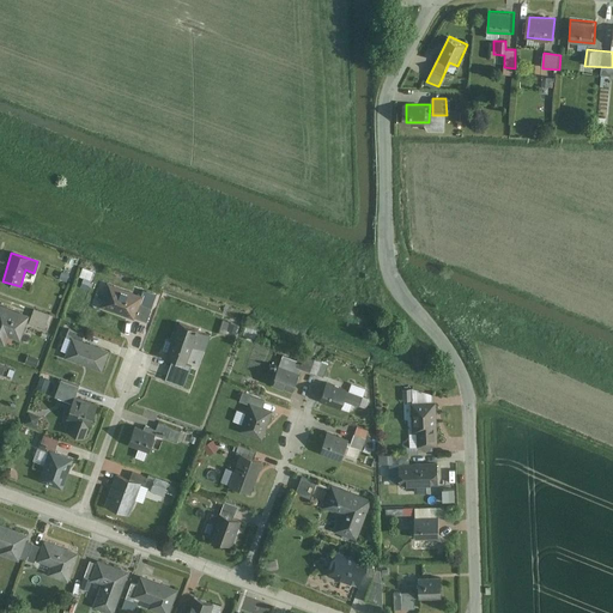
[(83,274),(93,278),(96,269),(85,266),(83,274)]
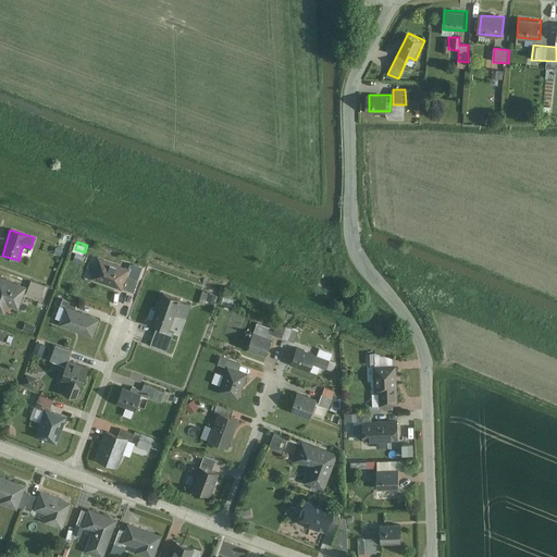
[(97,257),(89,279),(132,293),(138,271),(131,269),(134,260),(121,256),(119,264),(97,257)]
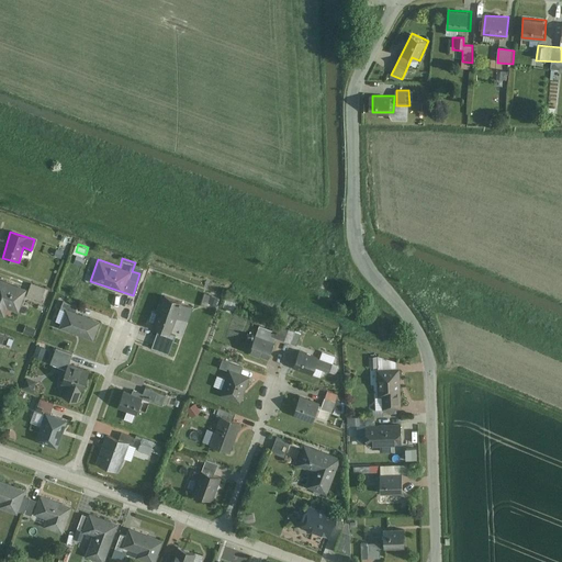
[(25,289),(0,279),(0,314),(4,316),(8,308),(18,312),(25,289)]
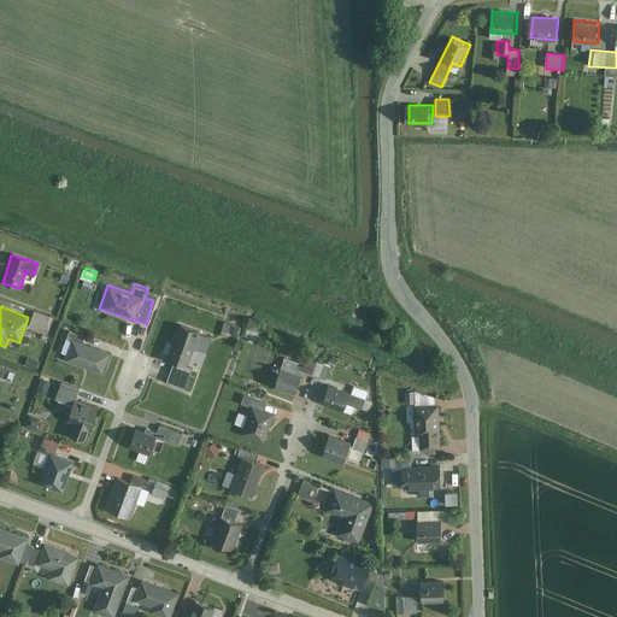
[(51,316),(34,310),(29,325),(45,330),(51,316)]
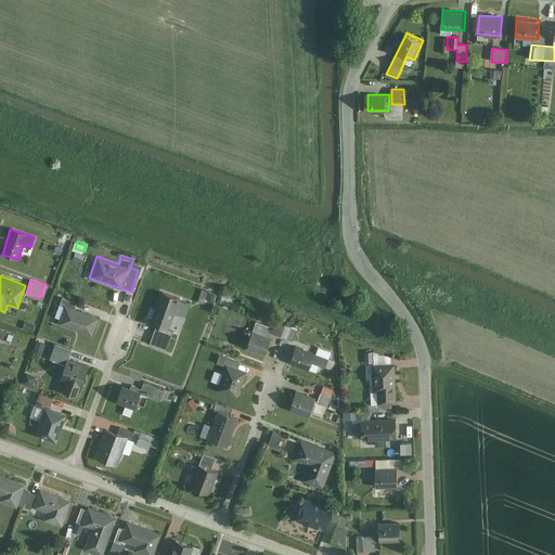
[(211,292),(201,288),(197,300),(208,304),(211,292)]
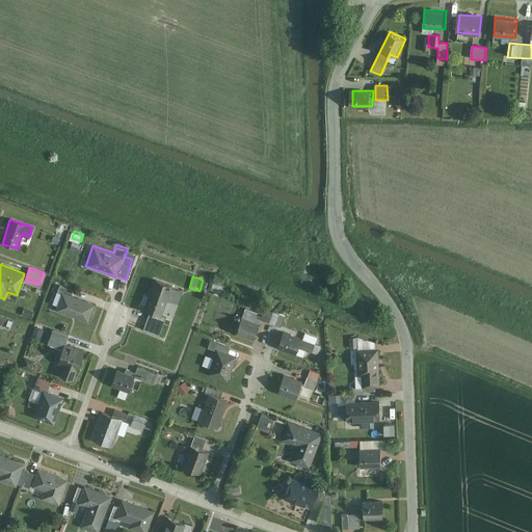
[(182,290),(154,281),(144,309),(151,311),(144,328),(158,334),(168,301),(177,304),(182,290)]
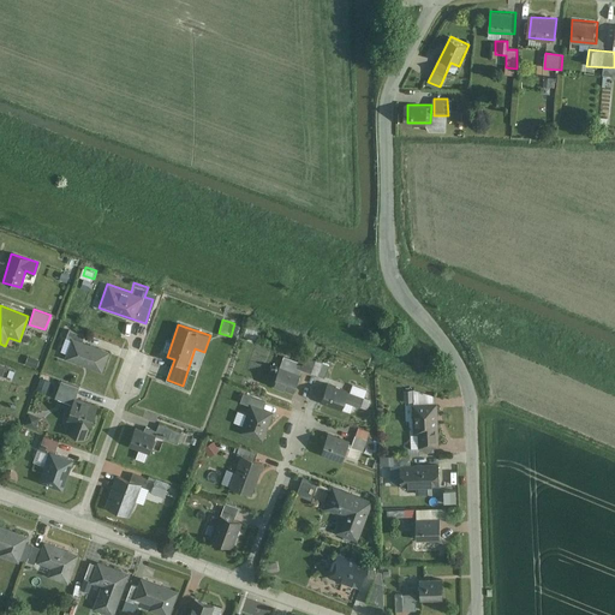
[(69,357),(101,369),(108,351),(82,340),(84,334),(71,329),(67,340),(73,342),(69,357)]
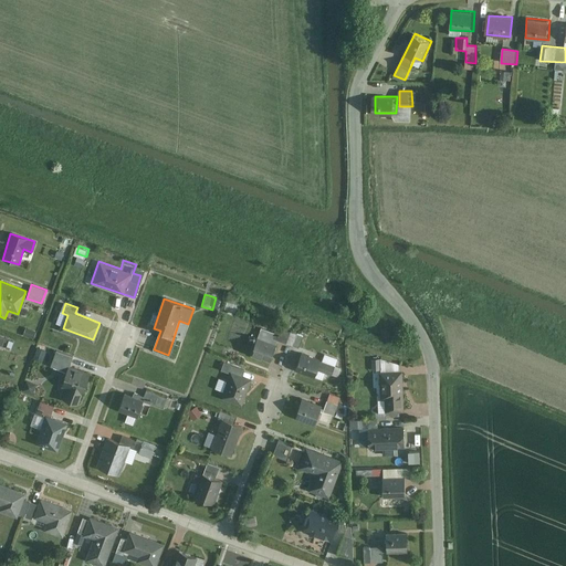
[(35,331),(24,326),(22,334),(33,337),(35,331)]
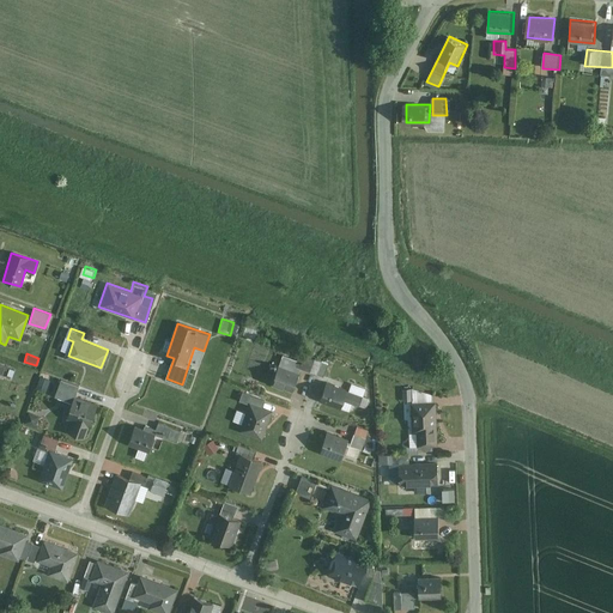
[(272,382),(295,390),(304,360),(281,353),(272,382)]
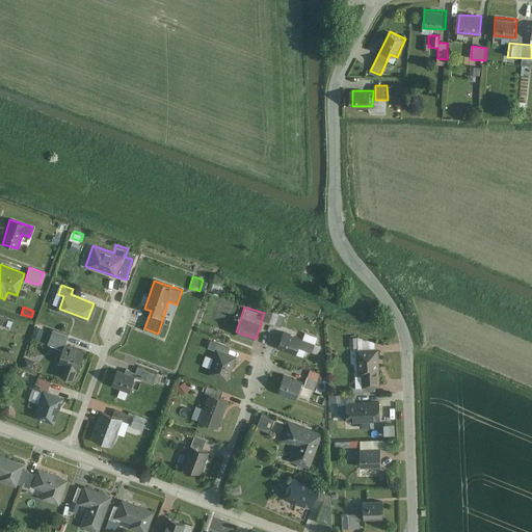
[(34,335),(43,337),(45,327),(36,325),(34,335)]
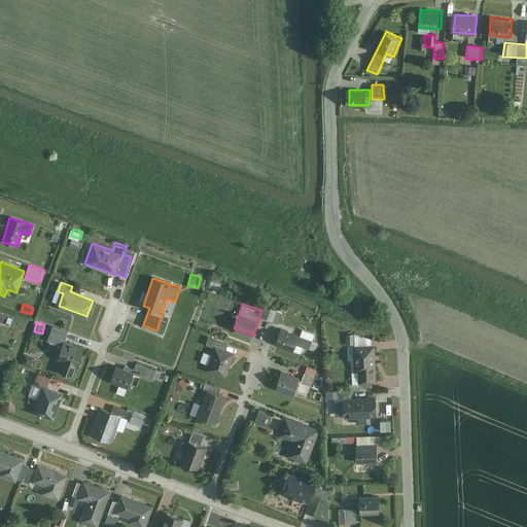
[(281,326),(276,344),(307,353),(312,337),(281,326)]
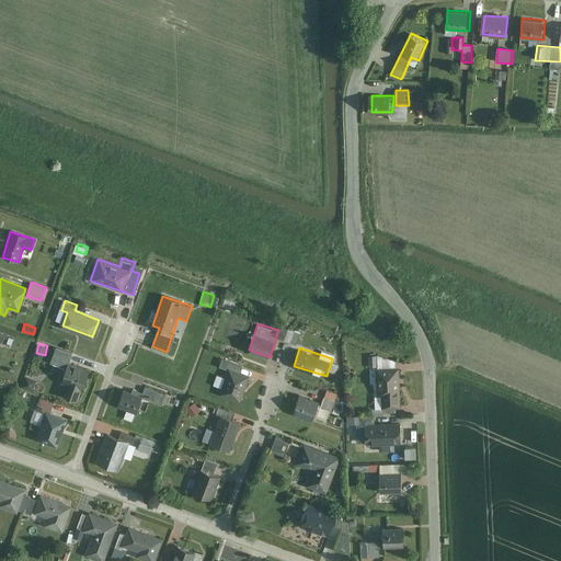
[(72,354),(56,348),(50,363),(65,368),(59,384),(69,387),(66,396),(79,401),(90,369),(70,362),(72,354)]
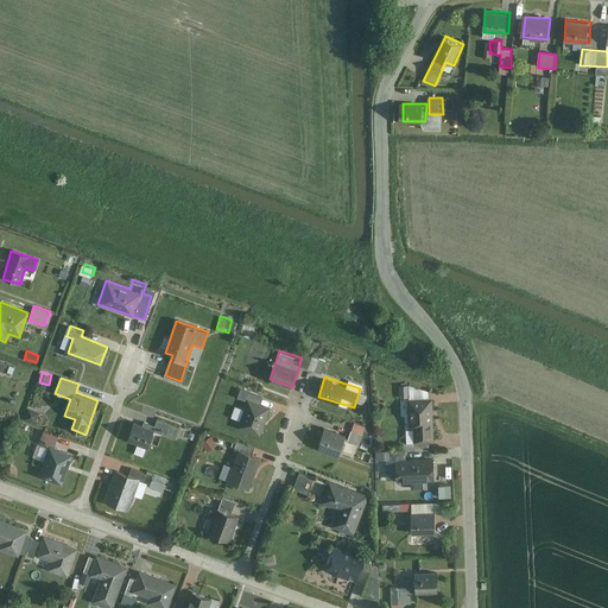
[(245,403),(238,425),(261,434),(270,406),(260,403),(263,396),(239,387),(235,399),(245,403)]
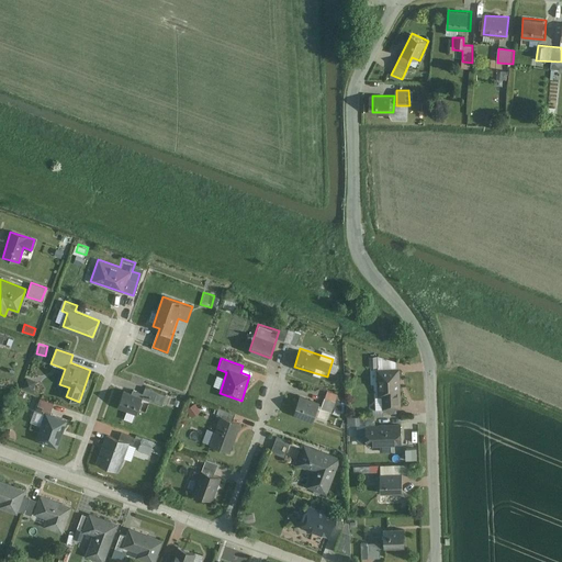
[(379,409),(401,409),(400,369),(379,369),(379,409)]
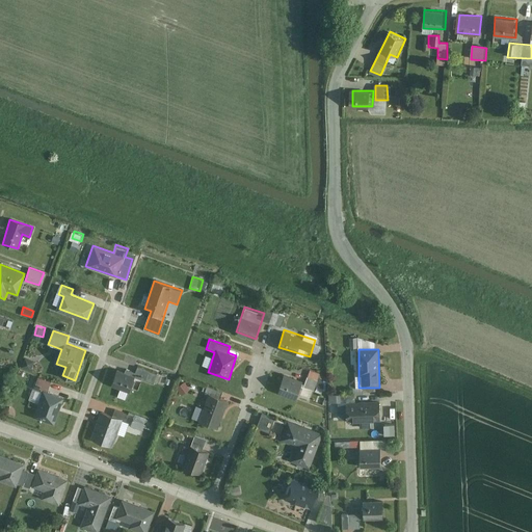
[(32,368),(35,361),(28,357),(25,365),(32,368)]
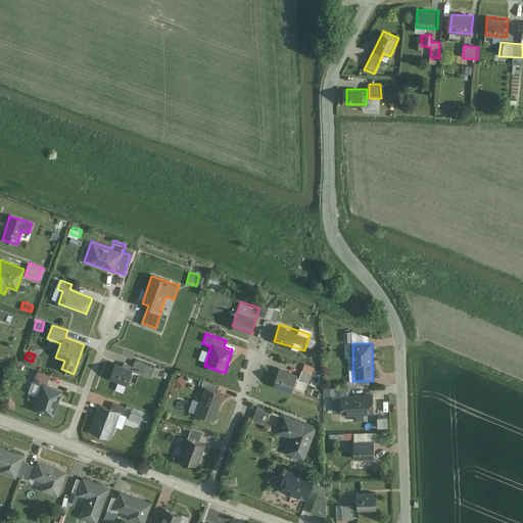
[(109,379),(127,386),(133,370),(150,377),(154,366),(134,359),(130,370),(114,364),(109,379)]
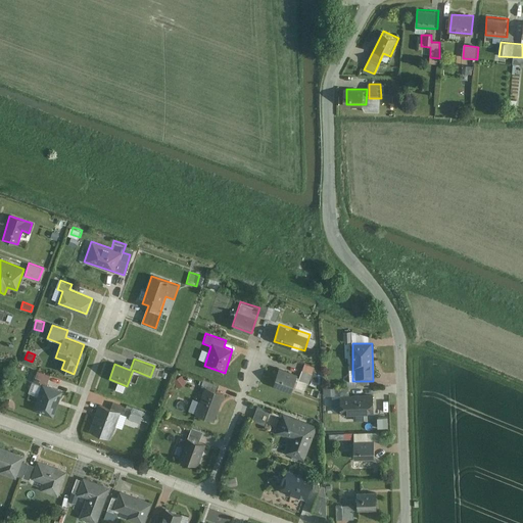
[(303,365),(298,382),(310,385),(315,368),(303,365)]
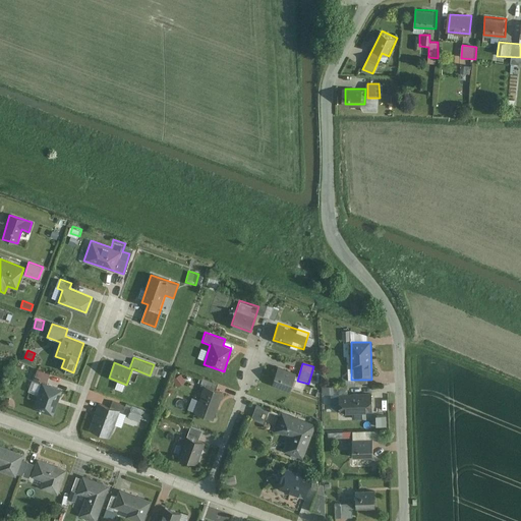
[(278,367),(272,385),(290,390),(295,372),(278,367)]
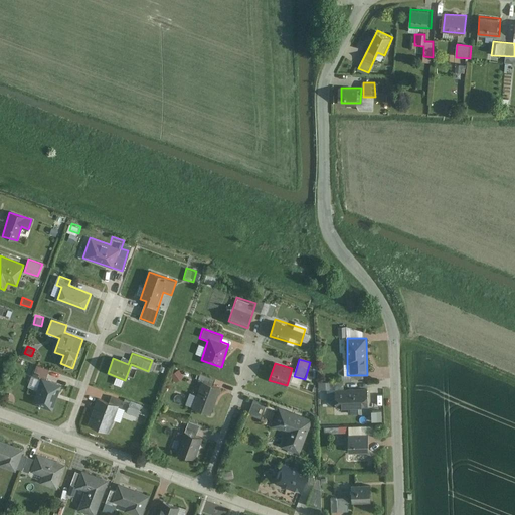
[(31,377),(41,380),(33,402),(52,409),(60,386),(44,381),(49,369),(36,364),(31,377)]
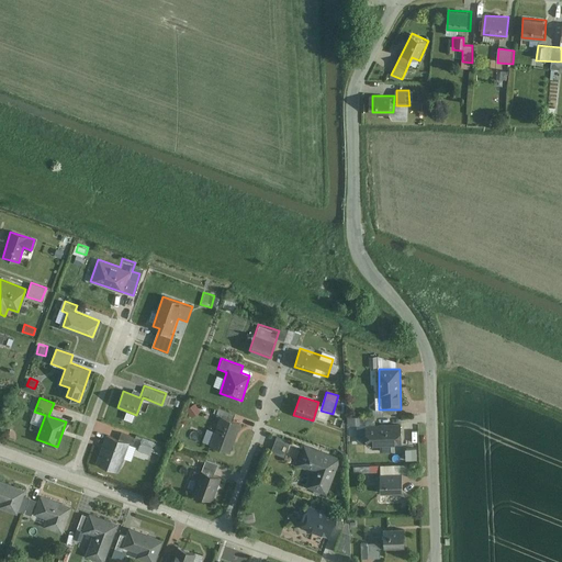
[(220,407),(208,446),(232,453),(242,422),(232,419),(234,412),(220,407)]
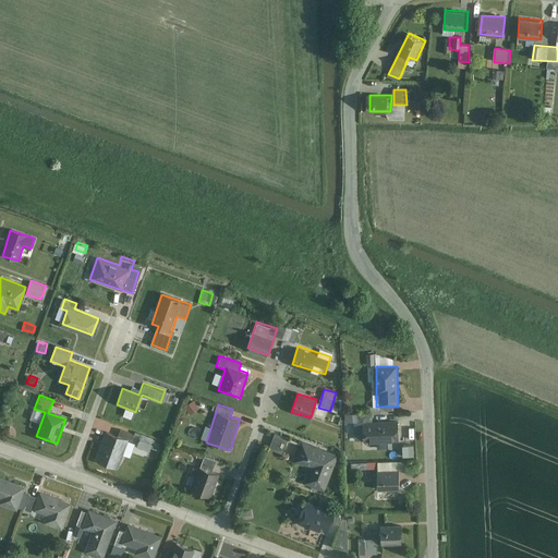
[(400,443),(399,422),(363,422),(363,443),(400,443)]
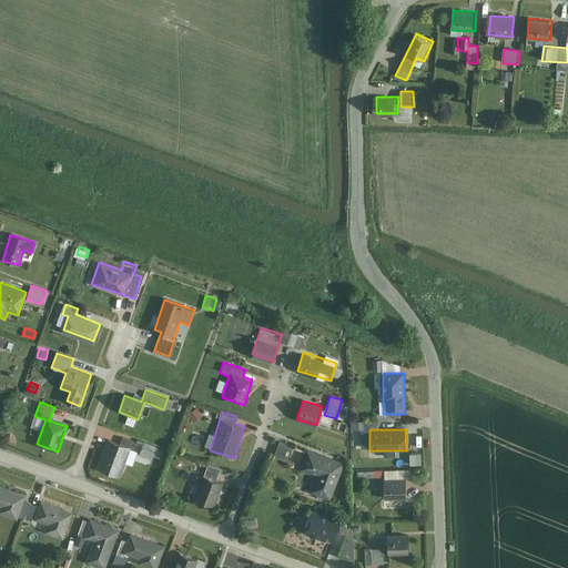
[(107,438),(94,467),(120,477),(134,440),(121,436),(118,443),(107,438)]
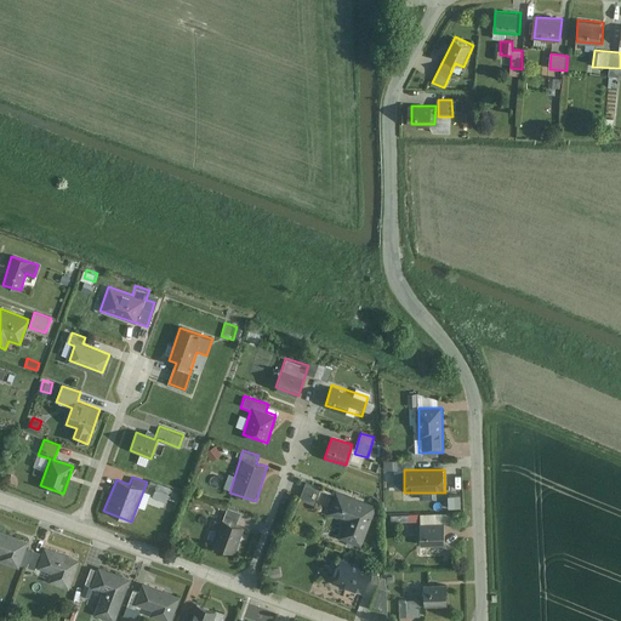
[(322,488),(306,483),(300,502),(315,507),(322,488)]
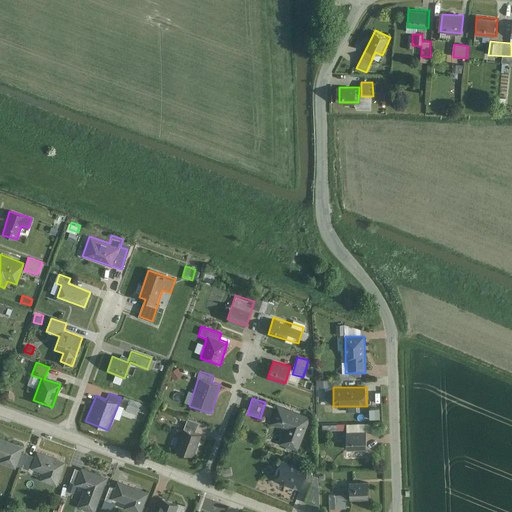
[(129,402),(126,409),(135,413),(138,406),(129,402)]
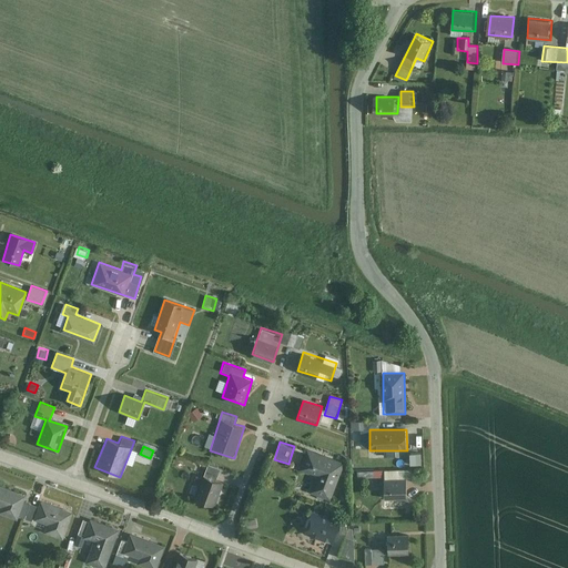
[(345,459),(308,446),(300,469),(313,474),(306,492),(331,500),(345,459)]
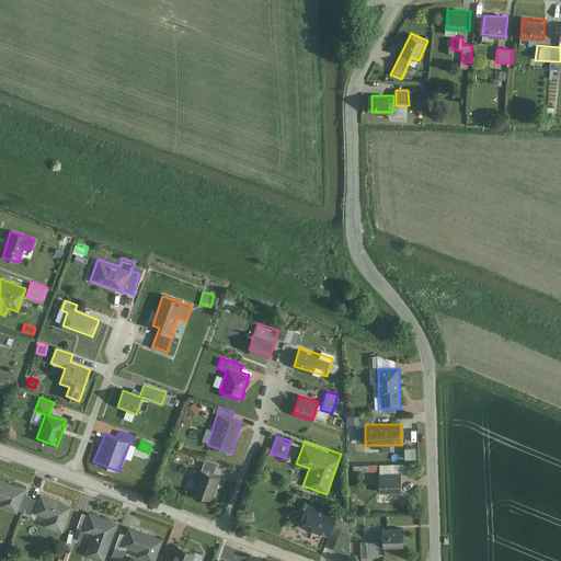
[(204,457),(192,493),(213,500),(221,476),(214,472),(217,462),(204,457)]
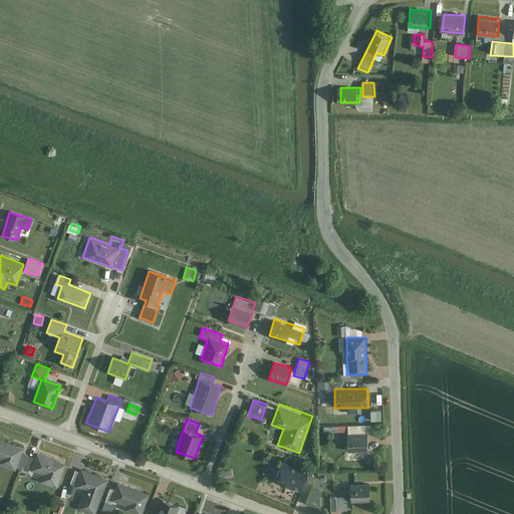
[(369,457),(367,433),(347,434),(349,459),(369,457)]
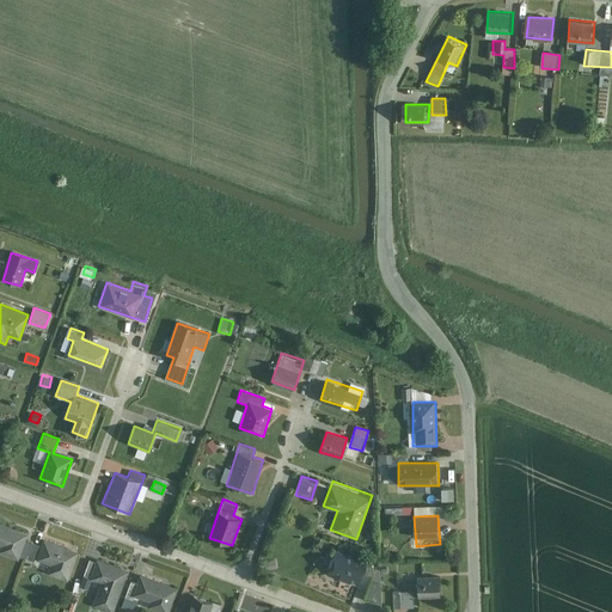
[(25,532),(0,524),(0,550),(17,557),(25,532)]
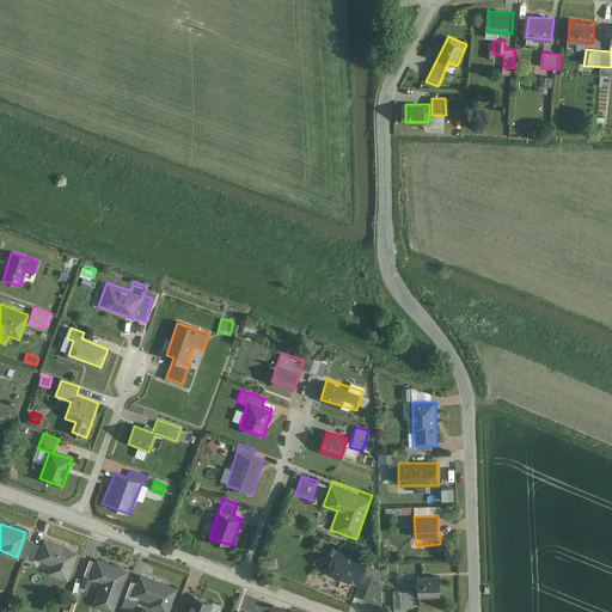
[(78,551),(44,539),(37,560),(53,564),(49,573),(68,579),(78,551)]
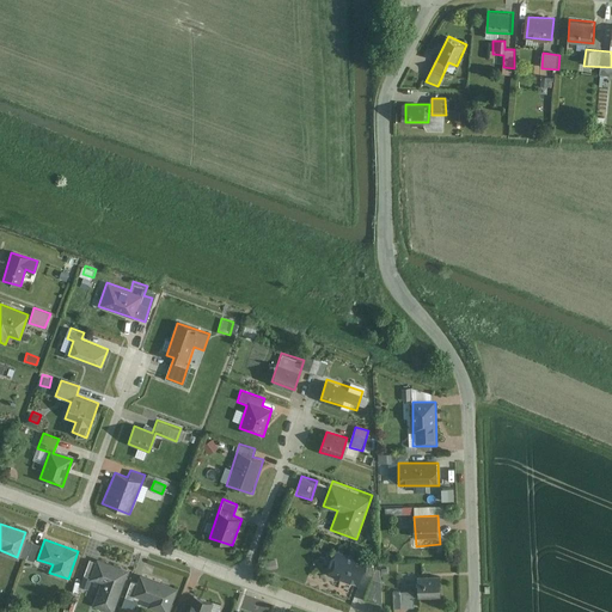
[(393,543),(389,549),(397,555),(402,548),(393,543)]
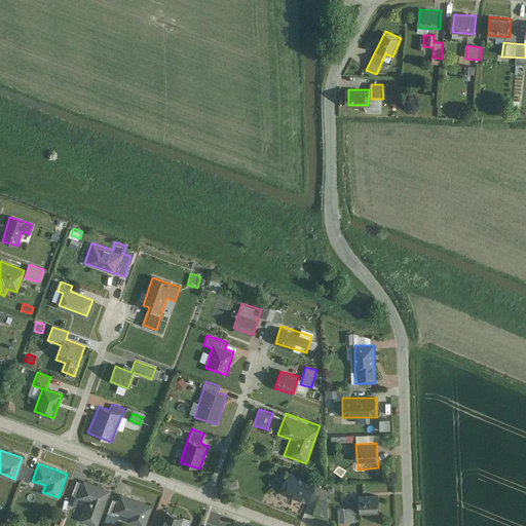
[(289,472),(282,492),(306,501),(314,481),(289,472)]
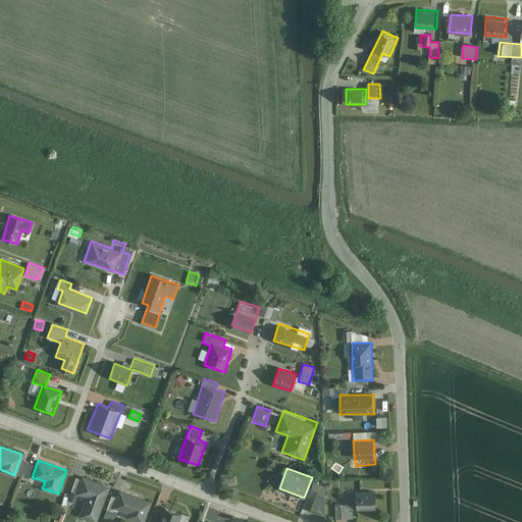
[(96,521),(109,485),(82,476),(74,496),(86,500),(80,517),(94,521),(96,521)]
